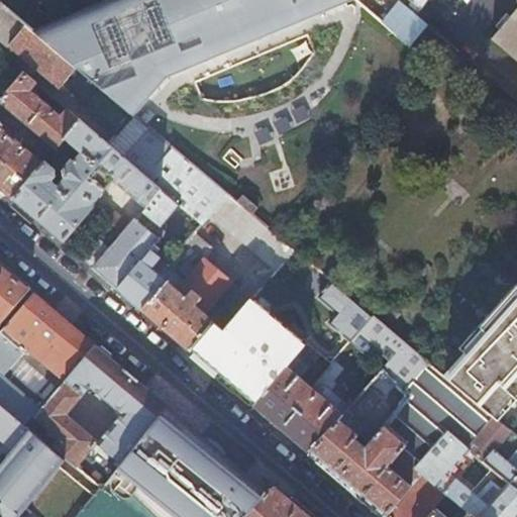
[(345,0),(114,0),(37,32),(36,33),(77,67),(134,115),(166,74),(345,0)]
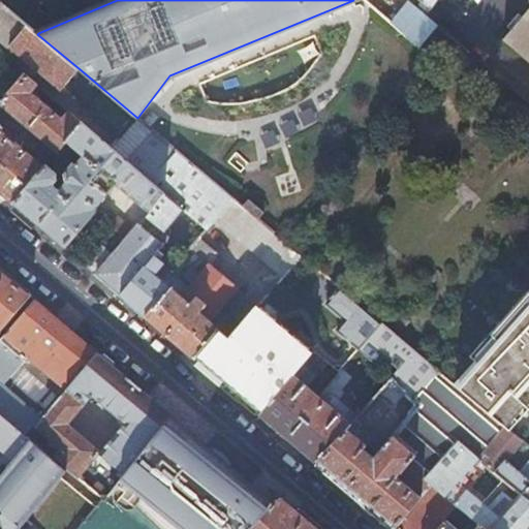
[(418,48),(437,26),(430,20),(426,16),(436,0),(418,0),(421,1),(411,12),(418,20),(405,36),(418,48)]
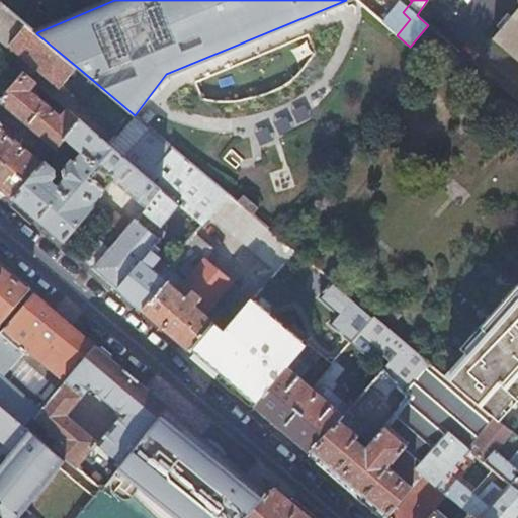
[(0,2),(0,15),(9,23),(15,15),(0,2)]
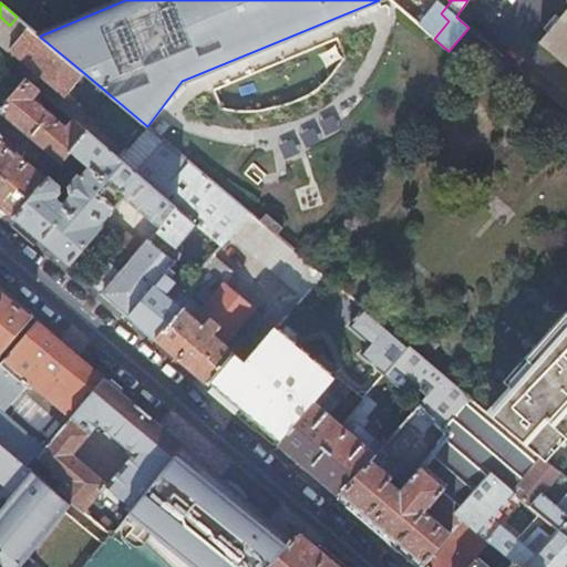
[(566,8),(538,42),(566,66),(566,8)]
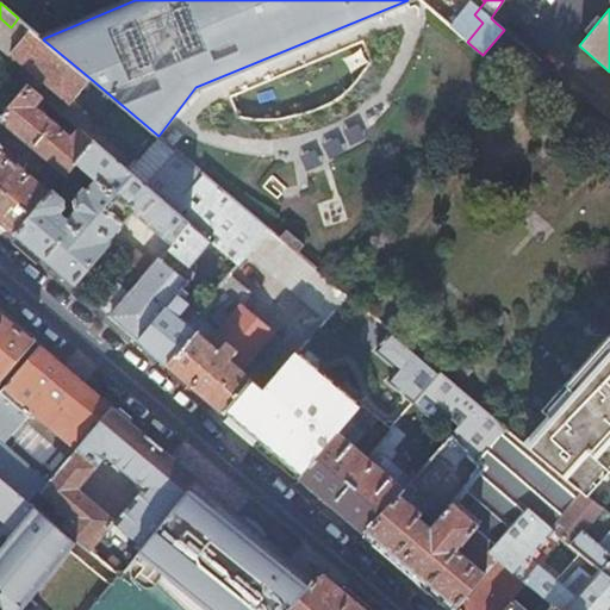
[(0,60),(2,62),(10,54),(5,50),(17,36),(22,39),(31,29),(18,18),(11,27),(0,18),(0,60)]
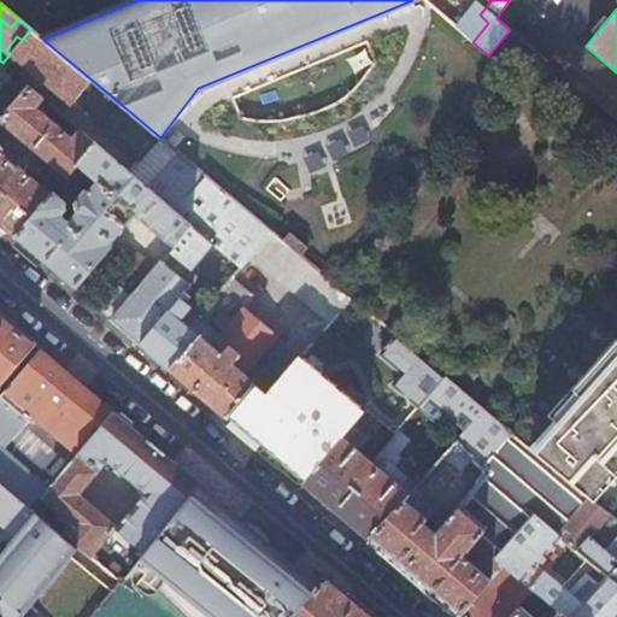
[(70,105),(92,80),(43,40),(31,29),(22,40),(17,36),(5,51),(10,54),(70,105)]
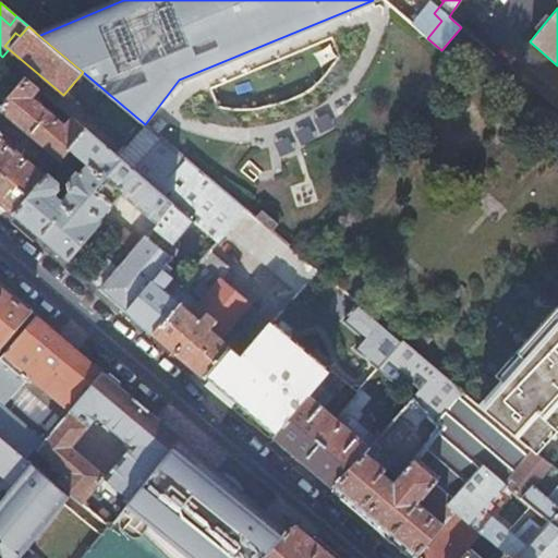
[(0,109),(60,160),(86,128),(73,117),(65,126),(58,120),(58,119),(39,104),(38,105),(31,98),(39,87),(25,75),(0,105),(0,109)]
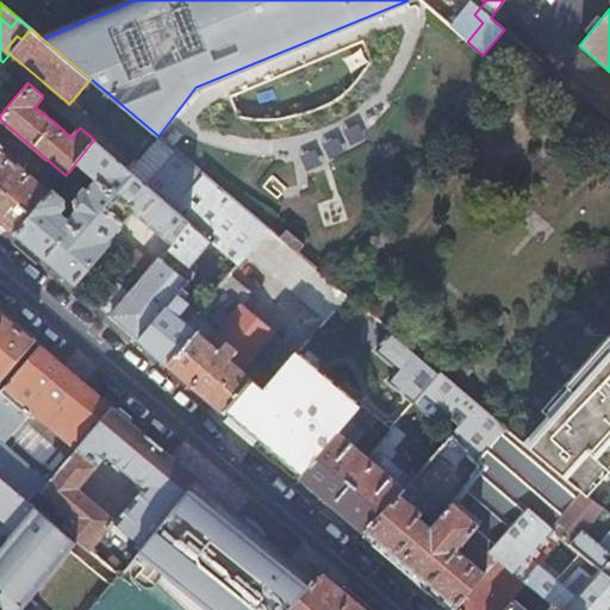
[(188,222),(170,206),(147,186),(147,185),(94,139),(66,175),(75,165),(95,180),(87,191),(85,188),(73,201),(75,207),(76,209),(67,221),(60,215),(66,209),(66,200),(53,191),(16,236),(45,261),(74,286),(109,244),(111,247),(111,238),(132,212),(169,242),(170,243),(188,222)]
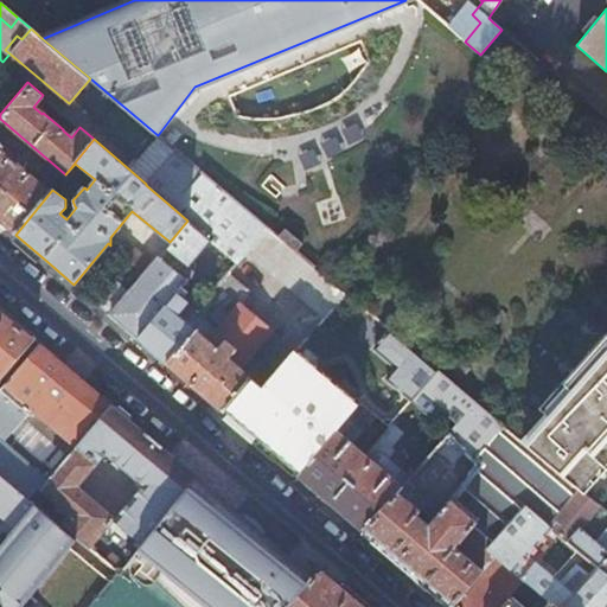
[(0,149),(0,221),(16,235),(52,190),(51,187),(49,191),(0,149)]
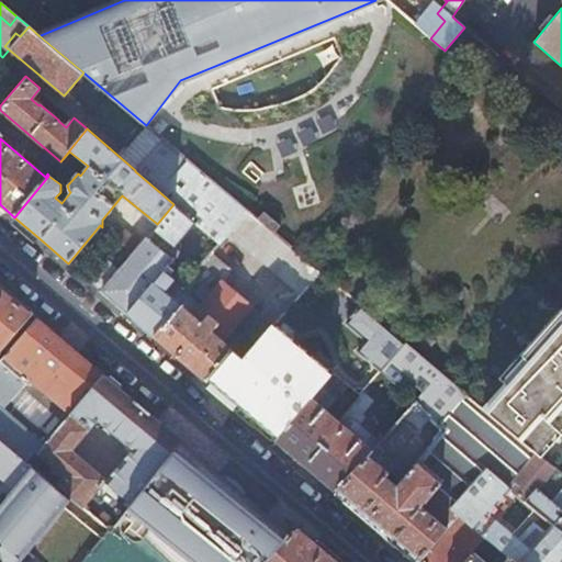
[(157,190),(186,158),(163,138),(135,170),(135,171),(157,190)]
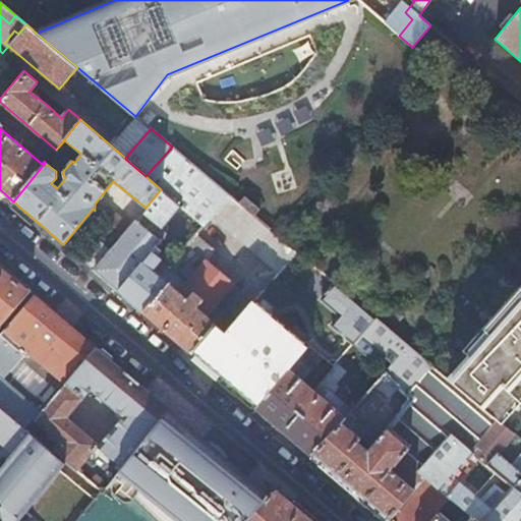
[(142,212),(164,229),(181,206),(204,225),(230,194),(172,147),(146,176),(161,189),(146,208),(142,212)]
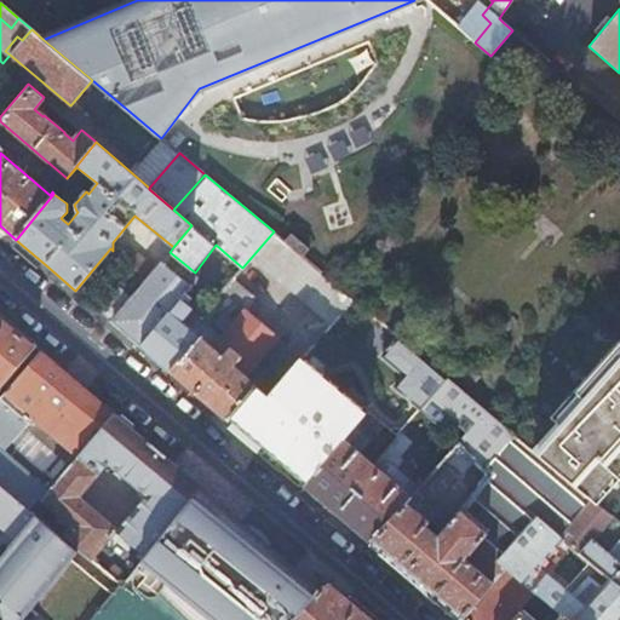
[(351,297),(274,231),(254,254),(331,321),(338,311),(351,297)]
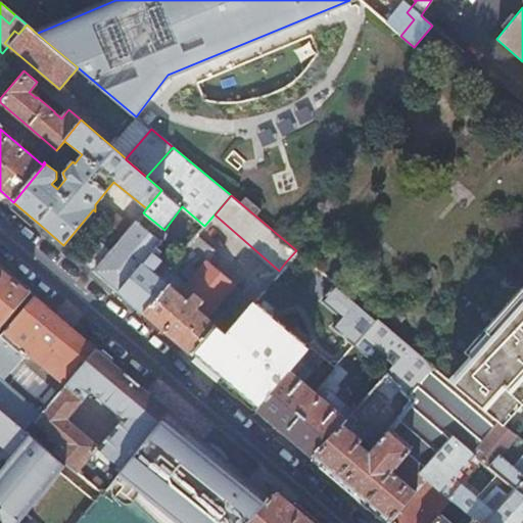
[(153,251),(168,233),(164,230),(143,212),(146,208),(145,207),(125,233),(111,250),(100,241),(84,262),(91,268),(120,292),(153,251)]
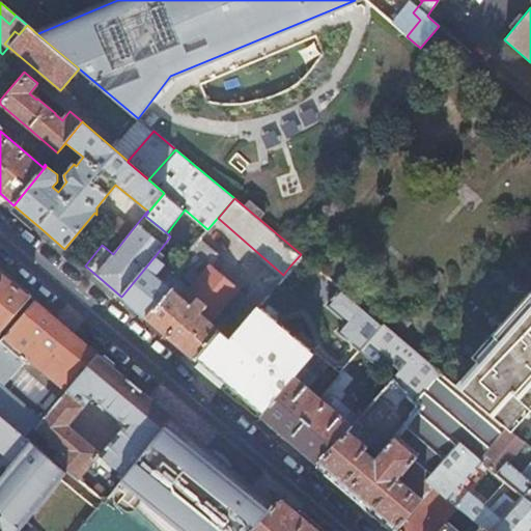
[(204,367),(229,338),(211,322),(226,302),(227,303),(241,288),(240,285),(233,278),(224,270),(221,273),(212,264),(218,256),(199,240),(184,257),(202,274),(190,288),(178,279),(145,317),(166,335),(199,363),(204,367)]
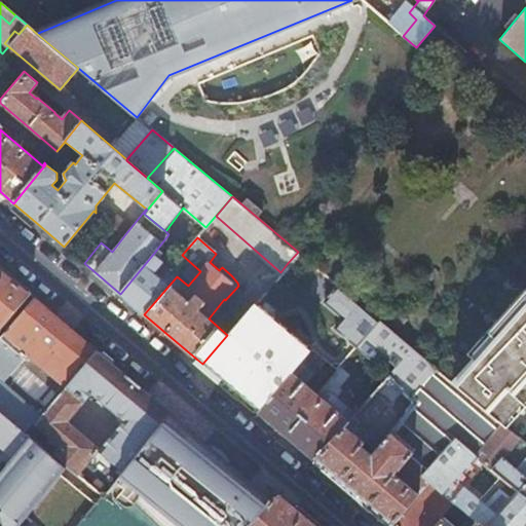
[(357,346),(379,321),(298,252),(287,264),(297,273),(261,314),(256,310),(241,328),(236,324),(227,335),(202,364),(230,387),(258,412),(286,380),(262,360),(305,309),(330,329),(312,349),(336,370),(340,365),(357,346)]
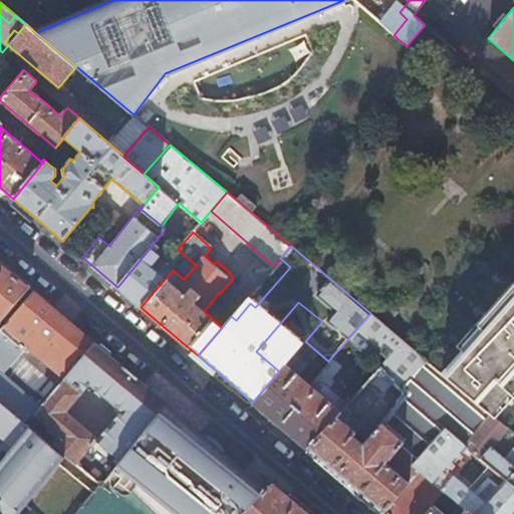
[(173,270),(166,263),(158,272),(151,266),(160,255),(151,247),(117,287),(129,297),(141,307),(173,270)]
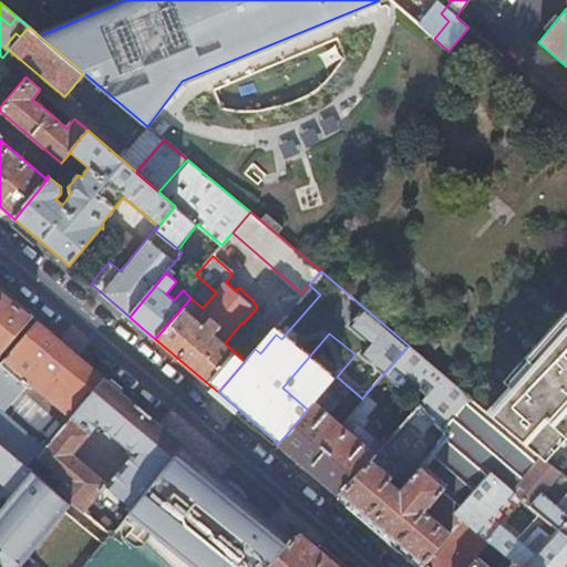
[(0,353),(32,316),(32,315),(4,292),(0,288),(0,353)]
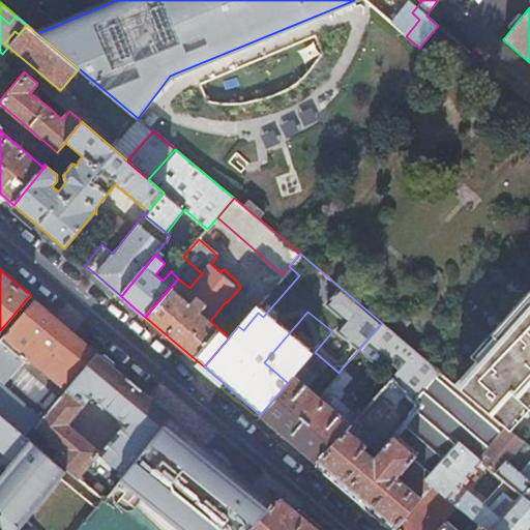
[(28,436),(35,425),(96,352),(66,326),(30,295),(0,330),(0,336),(26,359),(28,357),(48,375),(22,405),(0,386),(0,413),(27,437),(28,436)]
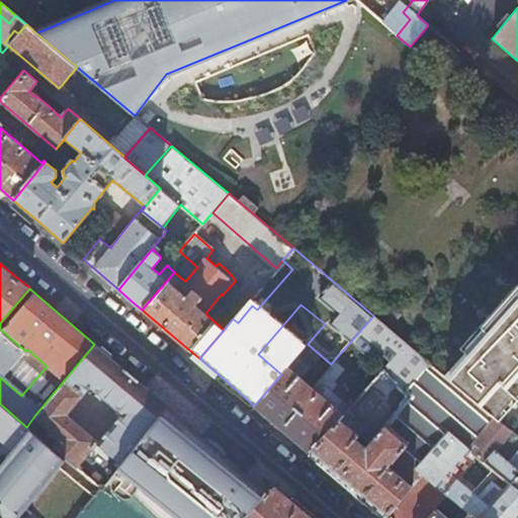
[(517,291),(485,331),(486,332),(466,354),(471,358),(451,381),(491,414),(509,394),(515,399),(517,395),(517,291)]
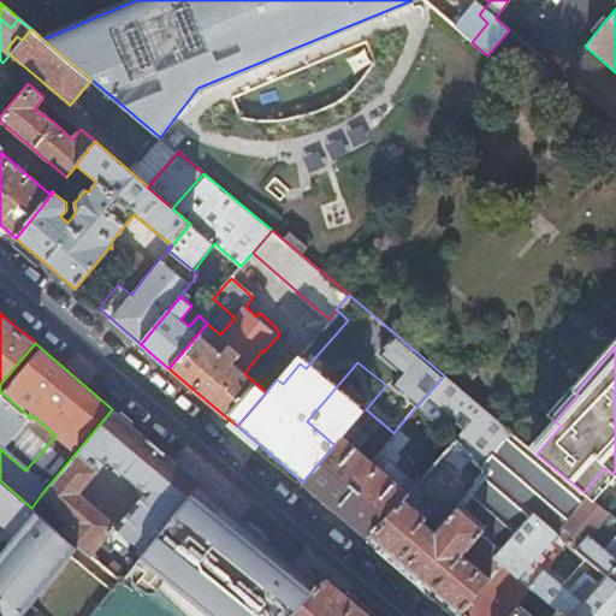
[(484,463),(511,431),(444,375),(418,406),(457,438),(472,452),(484,463)]
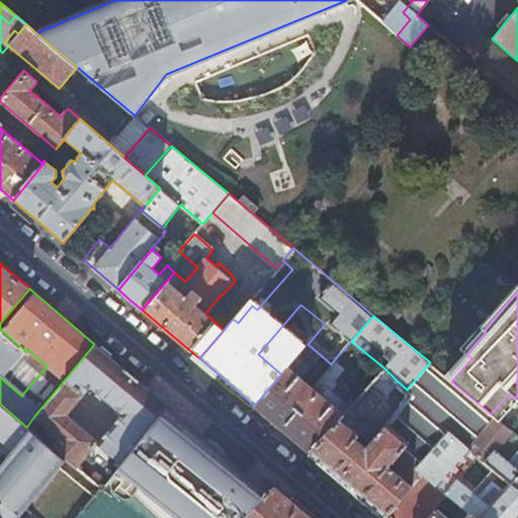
[(34,416),(52,430),(49,434),(58,441),(53,448),(64,457),(100,490),(137,443),(167,407),(131,374),(121,366),(111,358),(94,344),(34,416)]
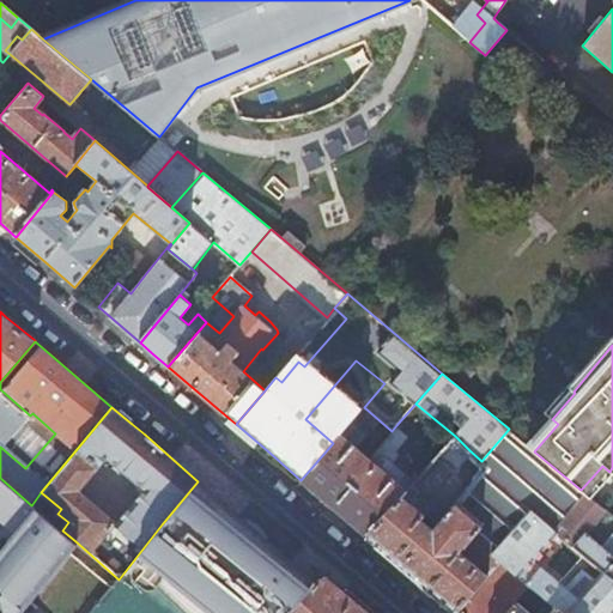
[(366,535),(408,489),(414,481),(392,462),(398,455),(393,450),(404,437),(404,431),(396,425),(392,431),(369,456),(341,434),(333,443),(301,480),(332,505),(366,535)]
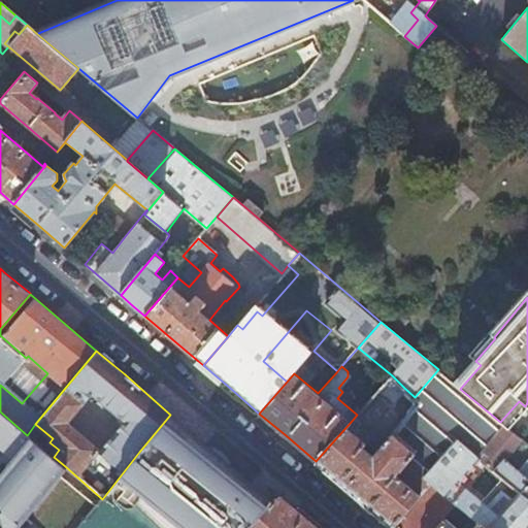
[(504,426),(500,422),(460,389),(438,369),(415,397),(420,400),(373,455),(363,447),(371,437),(352,421),(316,461),(349,489),(393,526),(427,485),(430,482),(423,475),(457,439),(479,457),(504,426)]
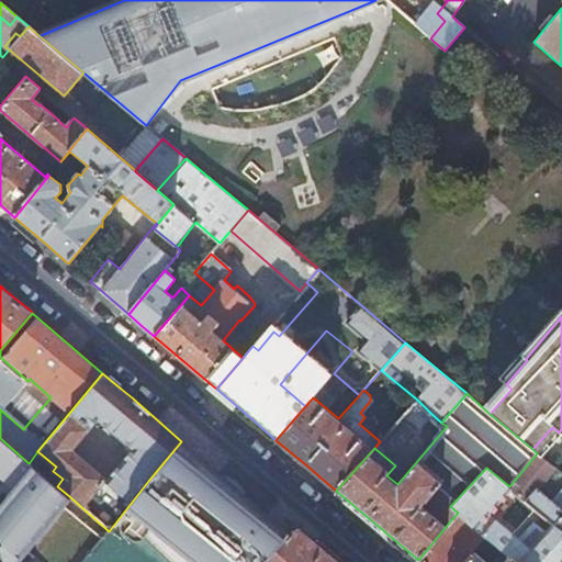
[(419,425),(430,413),(417,400),(406,412),(419,425)]
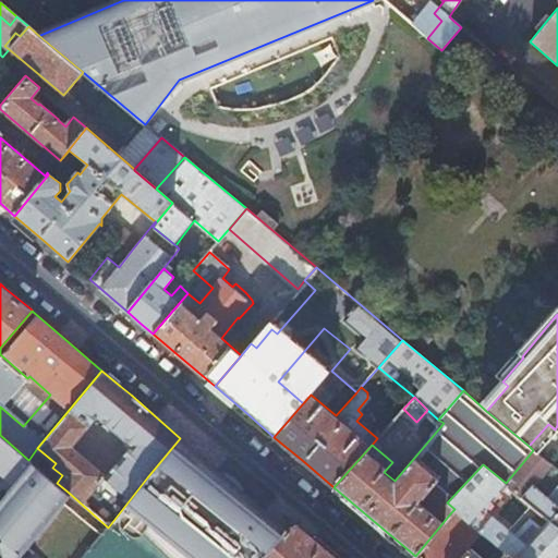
[(0,473),(15,486),(34,463),(29,459),(28,460),(0,435),(0,473)]
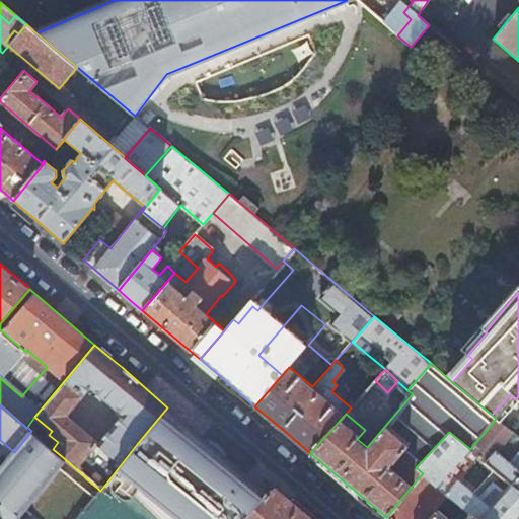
[(212,452),(167,415),(97,498),(62,470),(34,505),(52,518),(244,518),(264,496),(212,452)]
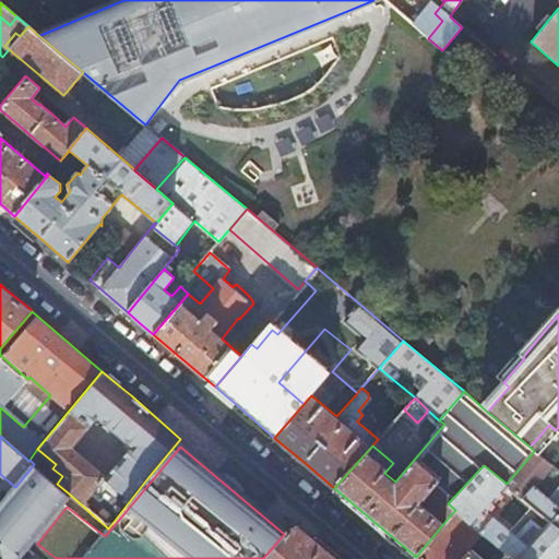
[(558,492),(554,501),(535,485),(551,465),(534,451),(507,484),(509,485),(550,521),(558,527),(558,492)]
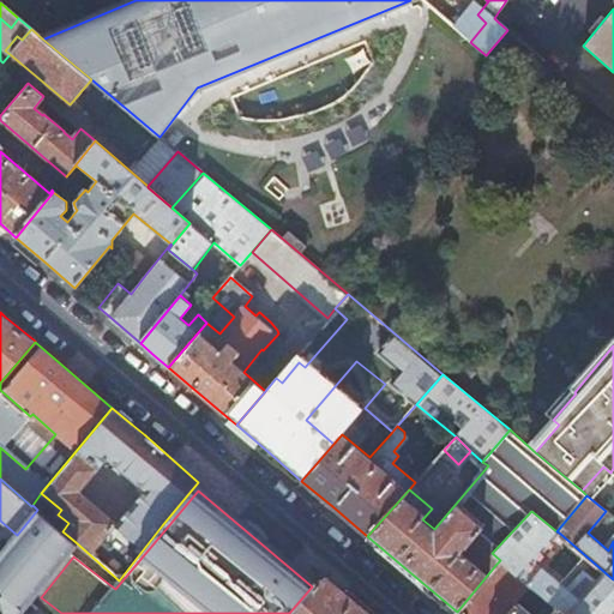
[(0,613),(18,613),(76,542),(62,531),(37,510),(17,535),(0,554),(0,613)]
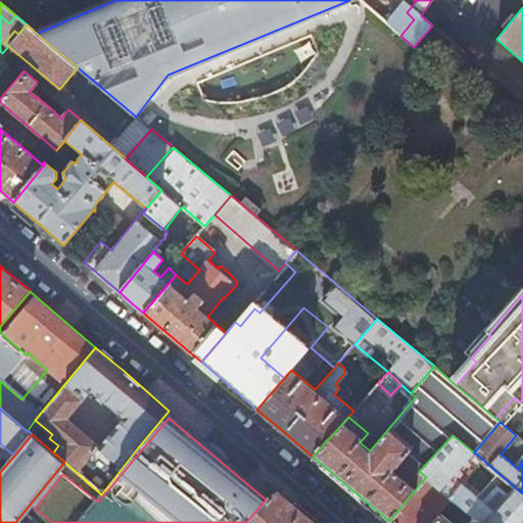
[(476,454),(474,453),(453,435),(419,471),(426,477),(441,489),(476,454)]
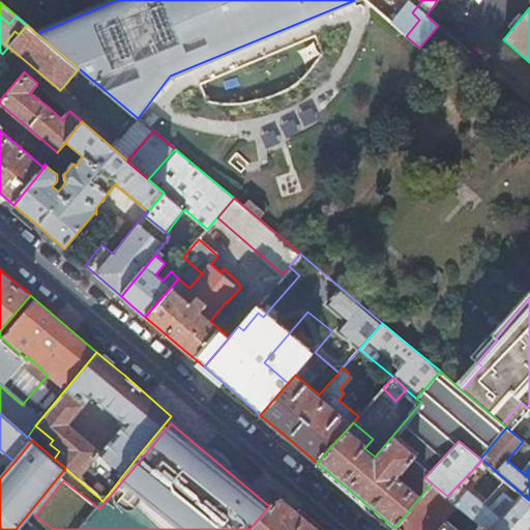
[(447,496),(432,483),(429,487),(394,528),(395,529),(435,529),(444,520),(457,504),(454,503),(447,496)]
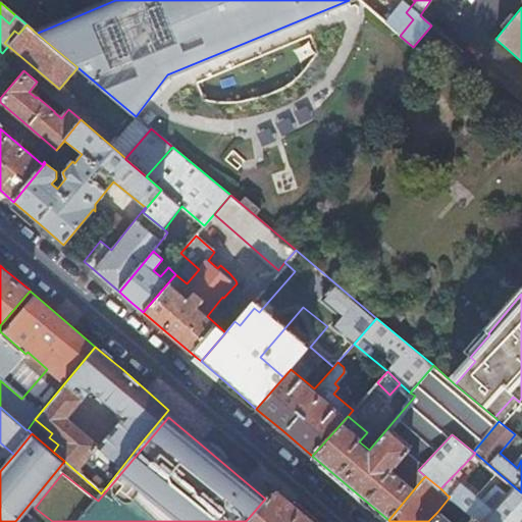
[(519,521),(521,519),(521,492),(514,486),(492,510),(459,483),(448,496),(450,497),(461,506),(463,508),(480,521),(482,521),(519,521)]
